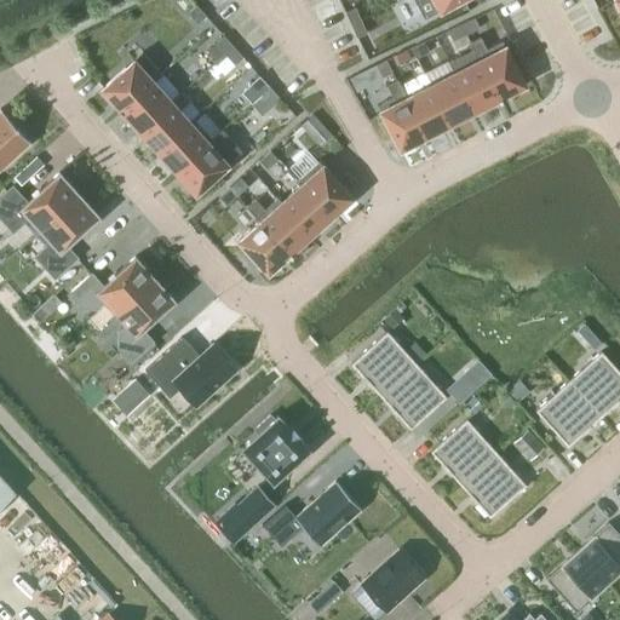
[(413,0),(424,18),(458,0),(413,0)]
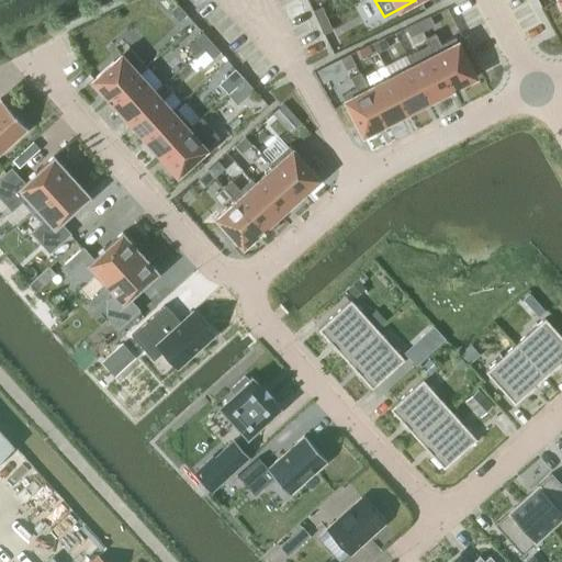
[(178,4),(170,12),(179,22),(187,14),(178,4)]
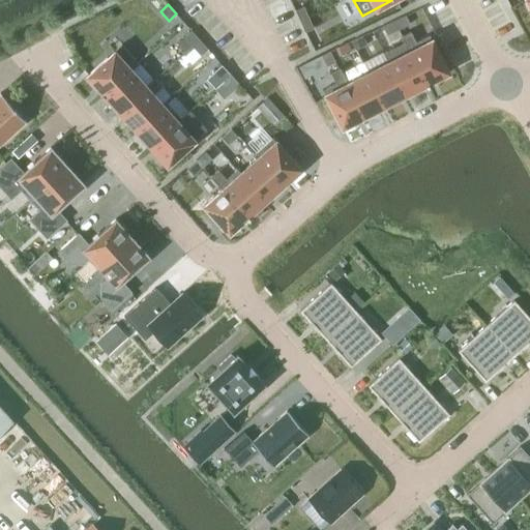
[(300,21),(308,17),(303,6),(294,10),(300,21)]
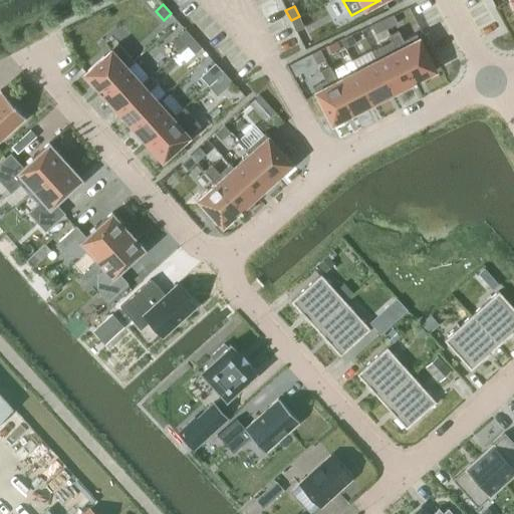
[(304,27),(299,16),(291,20),(296,31),(304,27)]
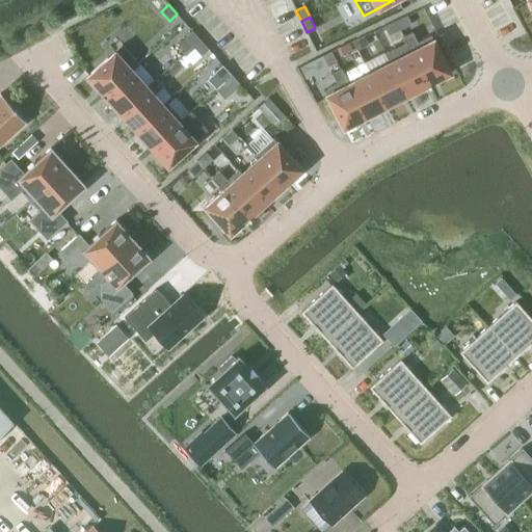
[(395,22),(399,30),(410,25),(406,17),(395,22)]
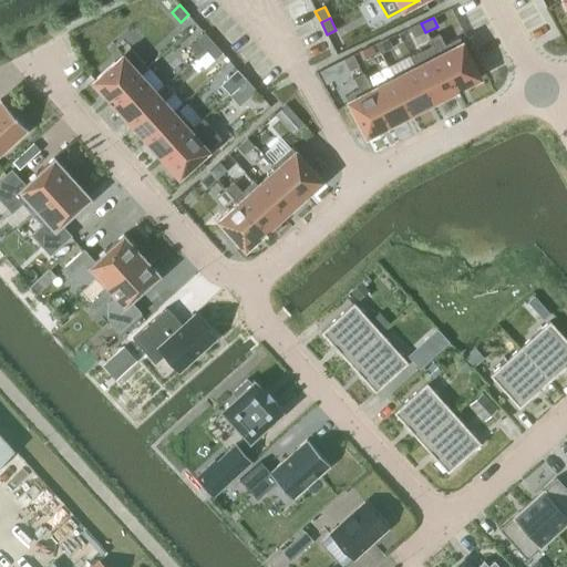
[(425,32),(421,23),(409,29),(413,38),(425,32)]
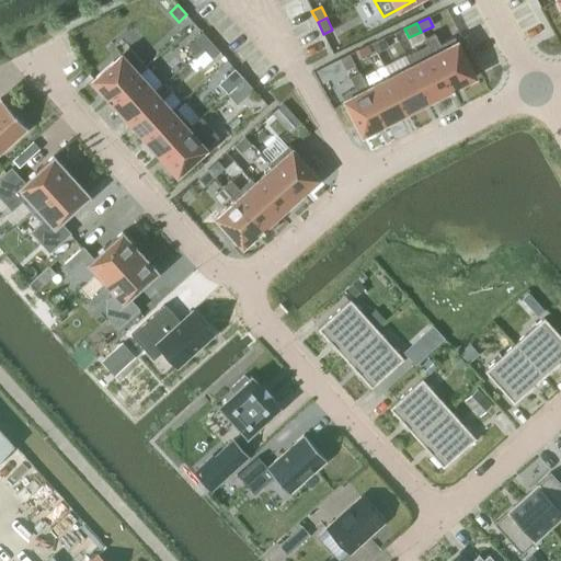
[(202,48),(203,48),(210,42),(202,32),(194,39),(202,48)]
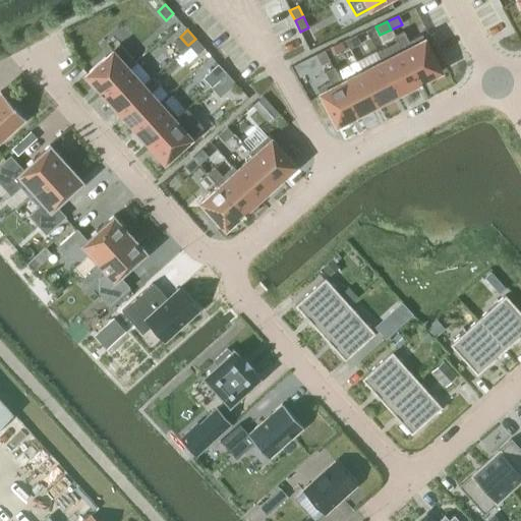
[(403,31),(394,36),(397,42),(419,85),(421,84),(420,81),(441,71),(421,35),(408,41),(403,31)]
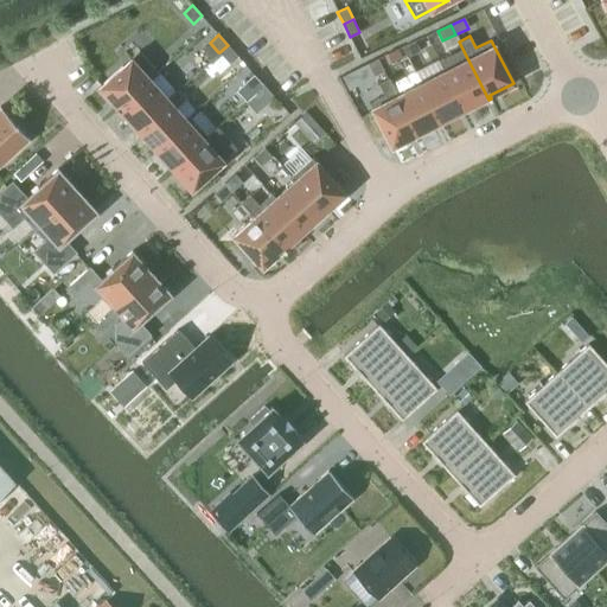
[(407,58),(419,52),(415,42),(402,48),(407,58)]
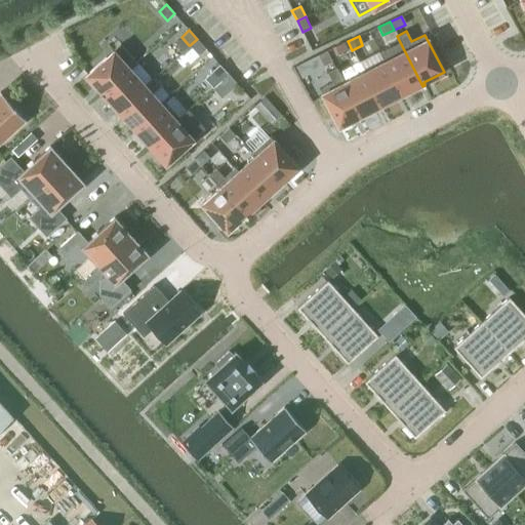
[(182,37),(175,42),(184,50),(189,45),(182,37)]
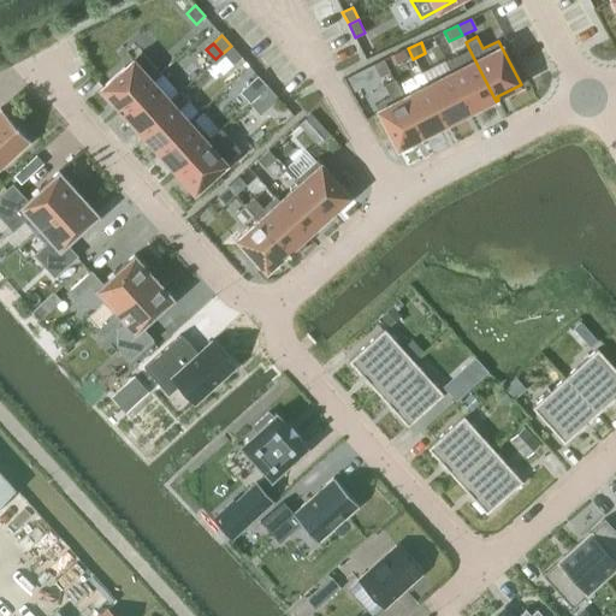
[(241,57),(231,46),(223,53),(225,55),(232,64),(241,57)]
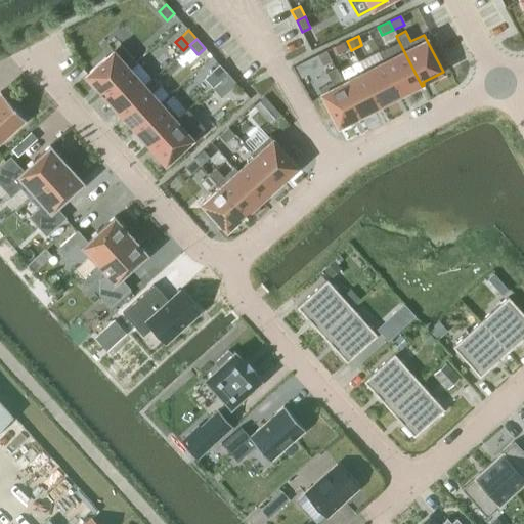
[(399,42),(379,52),(383,61),(399,93),(420,83),(421,86),(422,86),(399,42)]
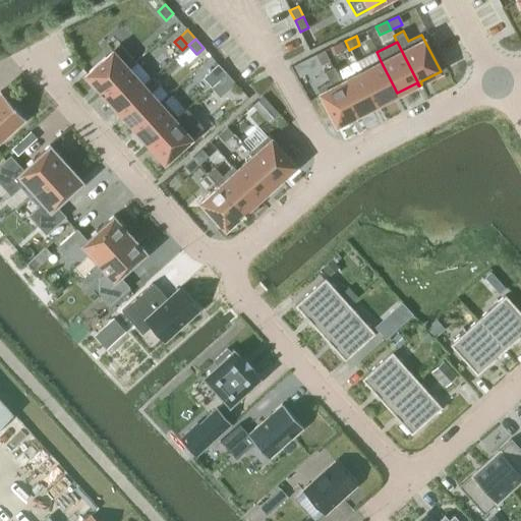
[(341,43),(331,48),(334,55),(345,49),(341,43)]
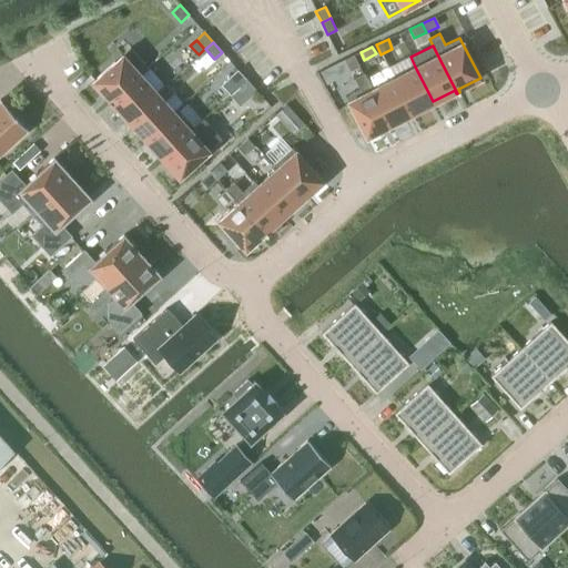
[(108,103),(140,75),(148,68),(130,48),(92,81),(109,100),(107,102),(108,103)]
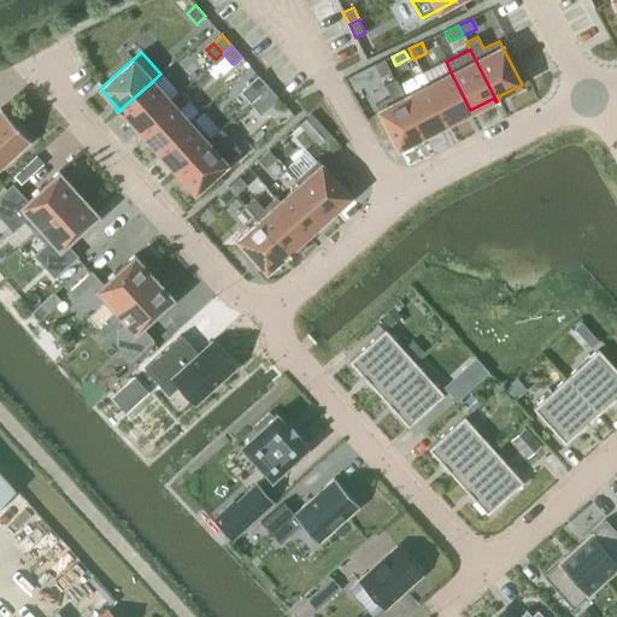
[(225,56),(215,65),(223,74),(233,64),(225,56)]
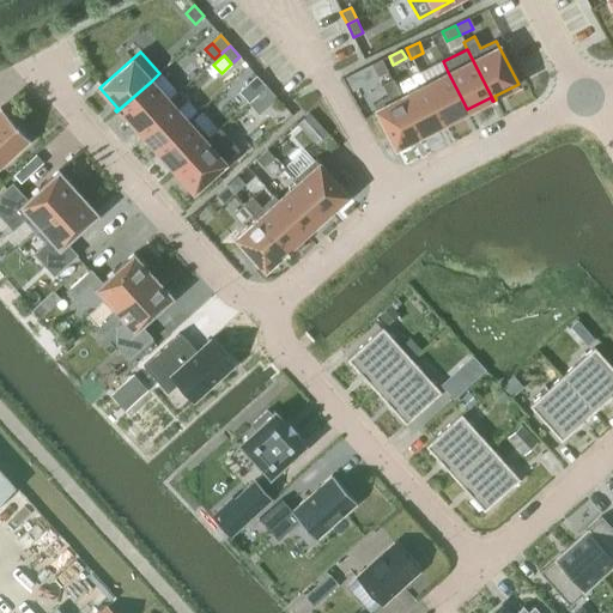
[(372,64),(378,77),(388,72),(381,59),(372,64)]
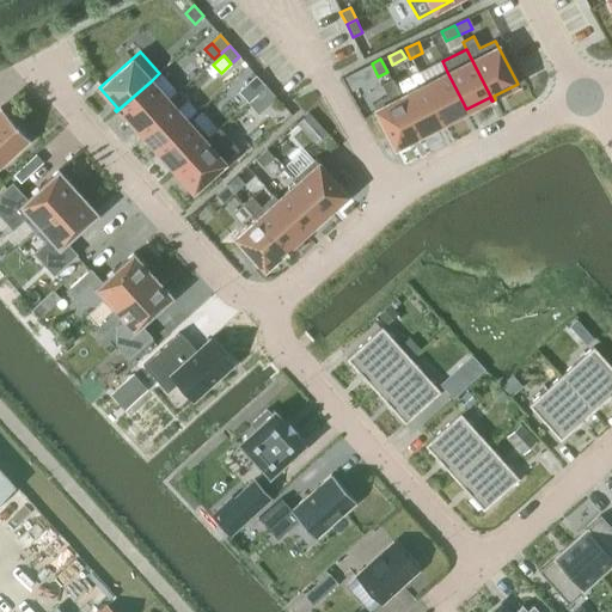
[(447,72),(423,84),(444,122),(466,109),(447,72)]
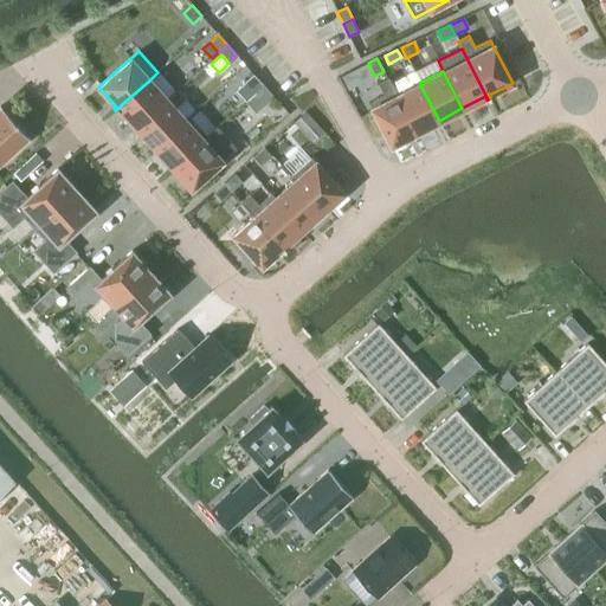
[(245,82),(236,91),(245,102),(255,92),(263,85),(253,75),(245,82)]
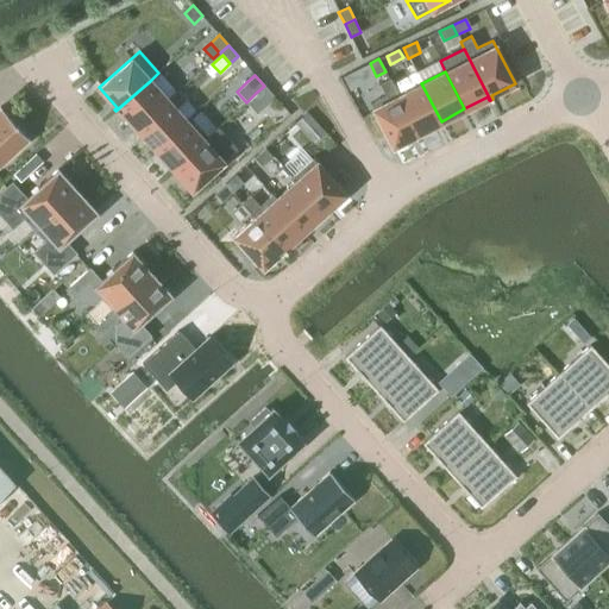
[(385,95),(370,104),(393,146),(419,132),(399,94),(390,77),(380,83),(385,95)]
